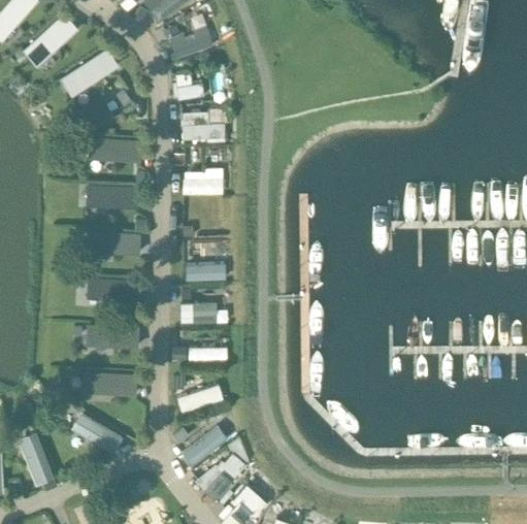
[(10,0),(0,12),(0,39),(2,41),(37,0),(10,0)]
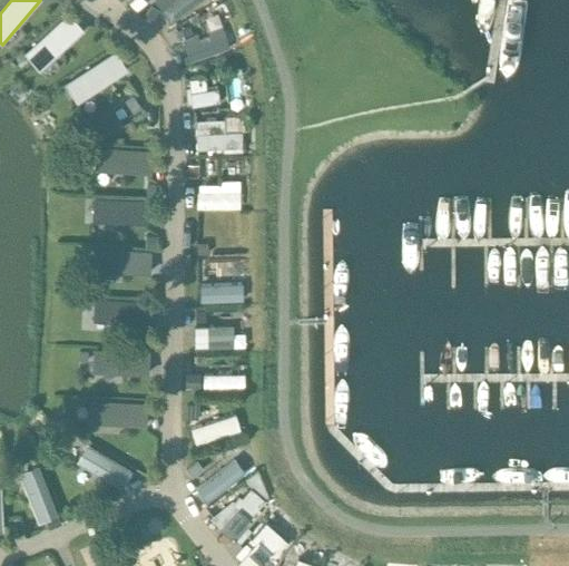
[(174,0),(162,9),(172,22),(202,0),(174,0)]
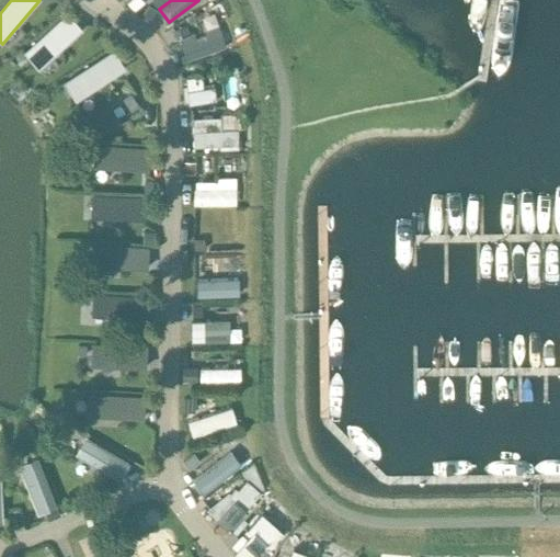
[(70,19),(26,56),(40,71),(83,33),(70,19)]
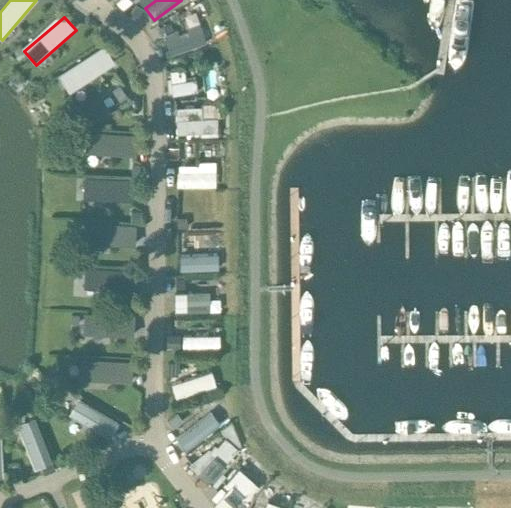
[(177,33),(165,37),(171,55),(205,45),(199,26),(188,29),(189,36),(180,39),(177,33)]
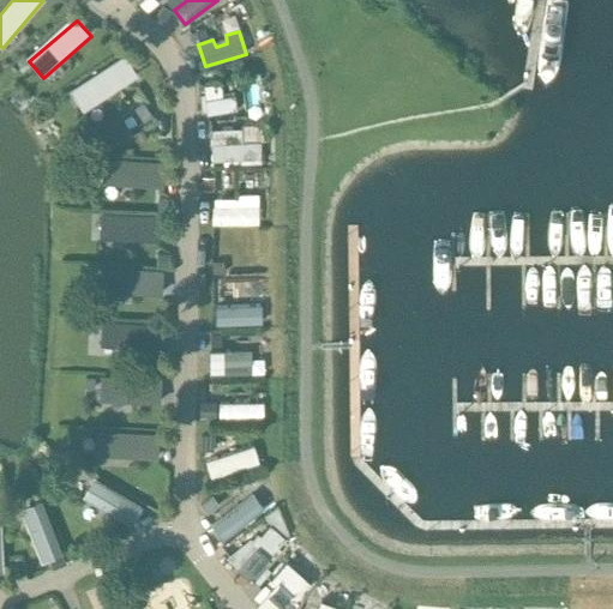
[(125,56),(71,92),(83,112),(137,76),(125,56)]
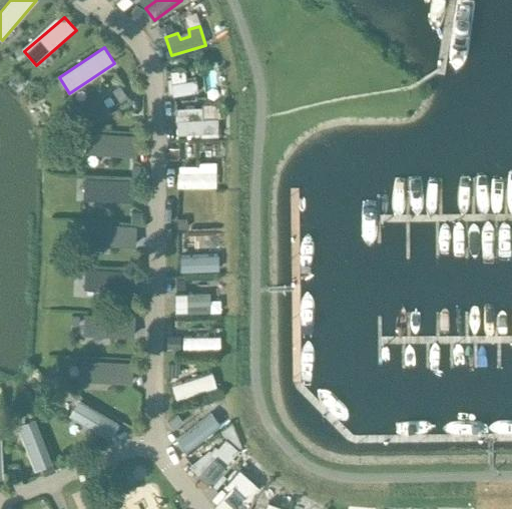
[(171,80),(167,81),(169,93),(172,93),(173,96),(197,94),(195,82),(185,83),(184,72),(170,73),(171,80)]
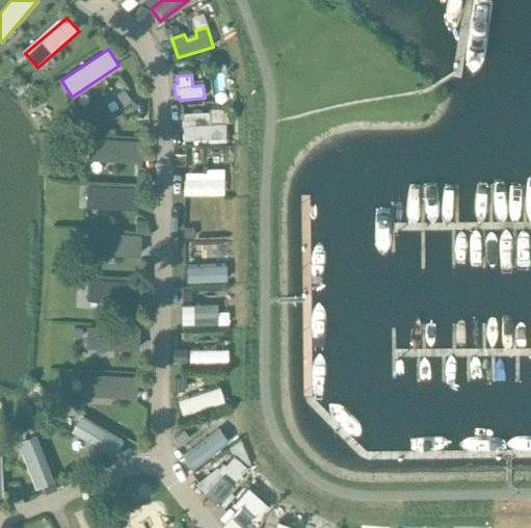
[(211,113),(184,113),(185,139),(209,139),(209,142),(226,142),(226,126),(226,121),(228,121),(229,110),(211,110),(211,113)]
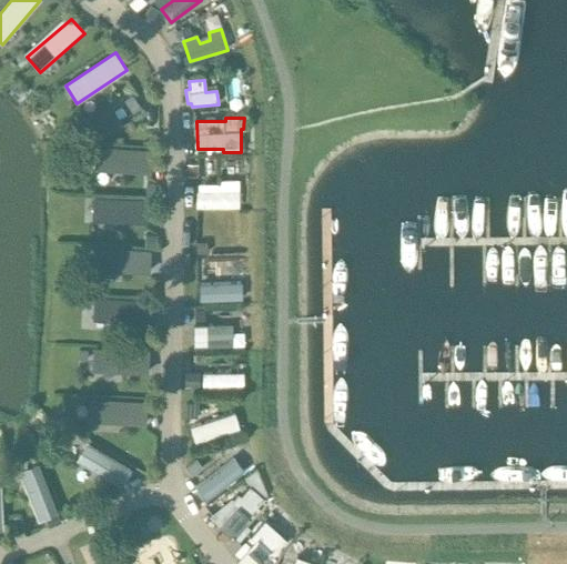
[(97,149),(95,170),(151,172),(153,152),(97,149)]
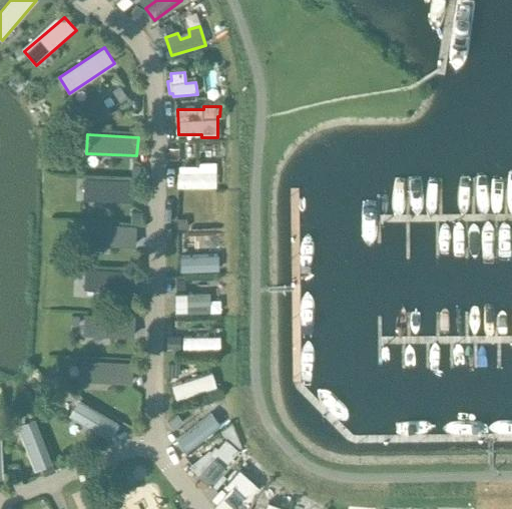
[(178,174),(177,188),(215,189),(216,175),(178,174)]
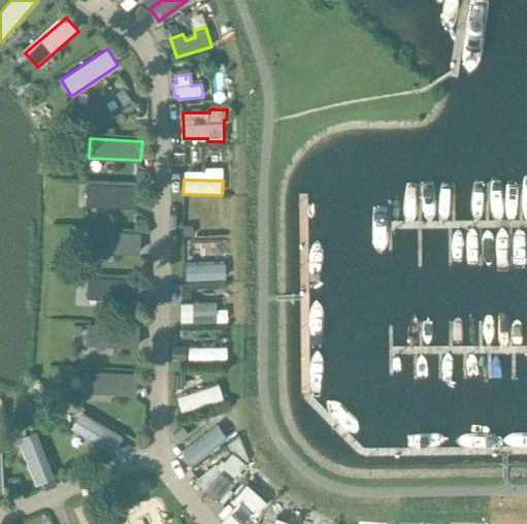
[(87,187),(87,206),(137,208),(138,188),(87,187)]
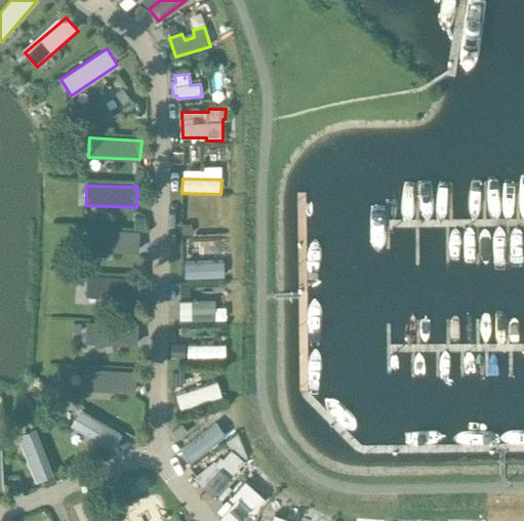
[(88,231),(87,250),(138,252),(138,233),(88,231)]
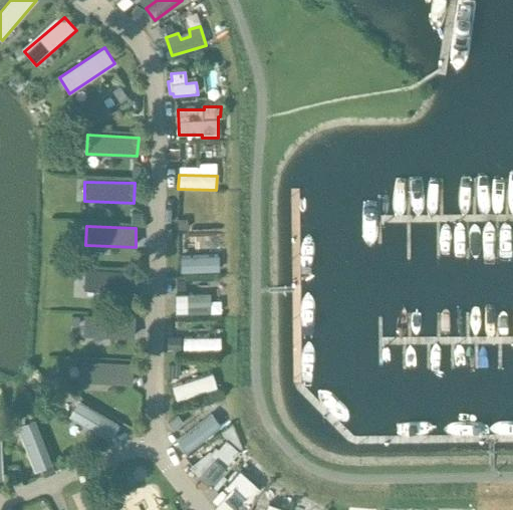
[(219,257),(182,257),(182,273),(219,273),(219,257)]
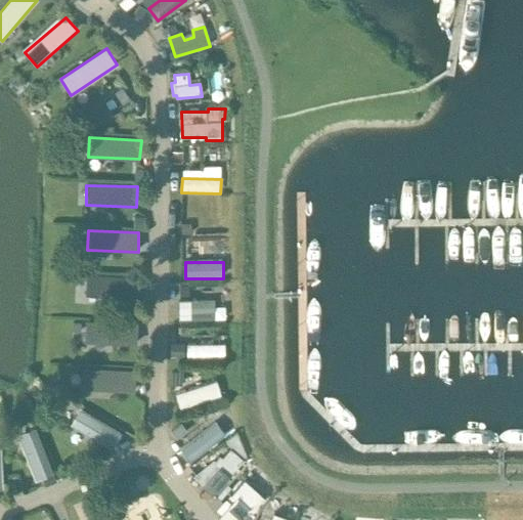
[(87,276),(86,295),(137,299),(138,280),(87,276)]
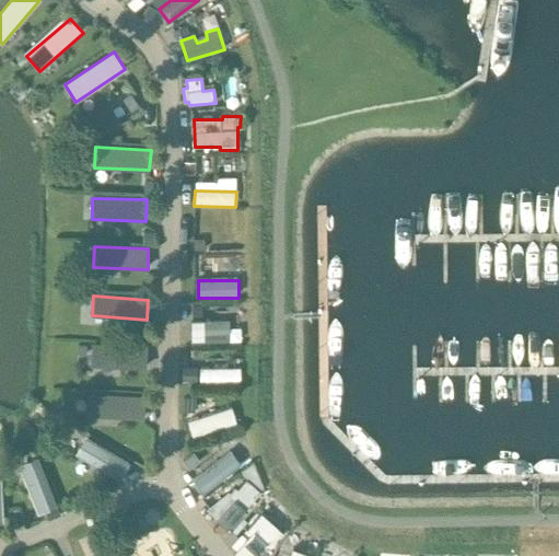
[(229,322),(191,322),(191,343),(229,343),(229,322)]
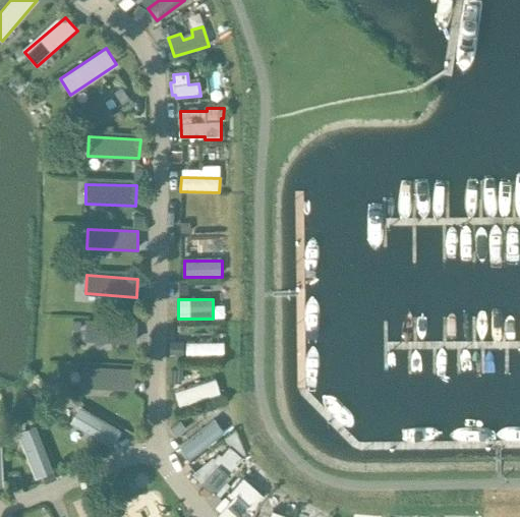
[(85,323),(84,340),(136,343),(137,325),(85,323)]
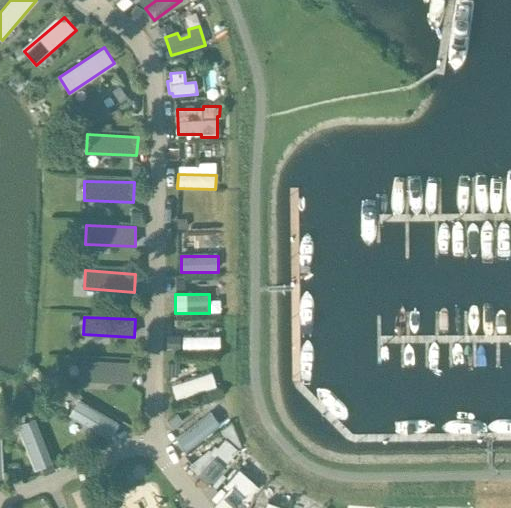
[(219,339),(183,338),(183,351),(219,351),(219,339)]
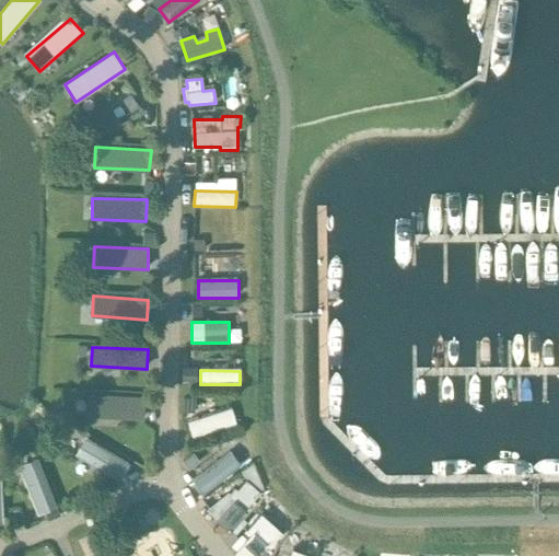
[(90,396),(89,417),(144,420),(146,400),(90,396)]
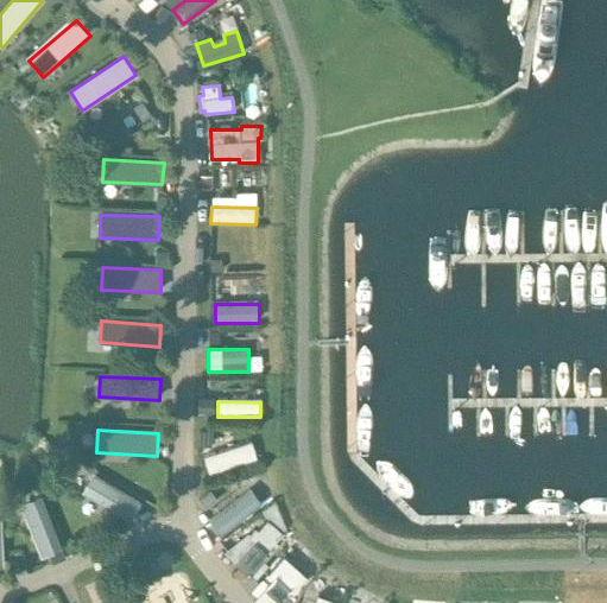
[(255,442),(204,444),(206,468),(257,464),(255,442)]
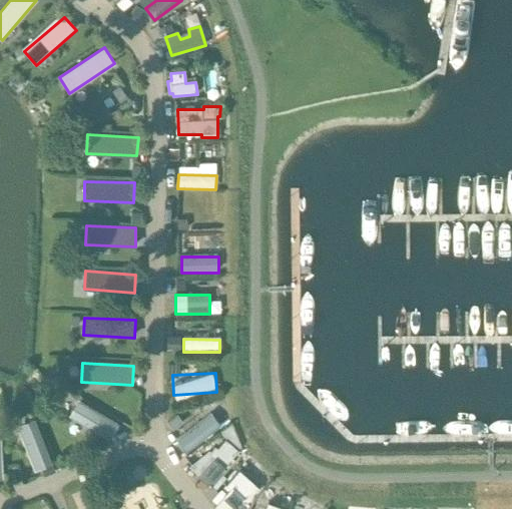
[(79,402),(69,418),(109,442),(118,426),(79,402)]
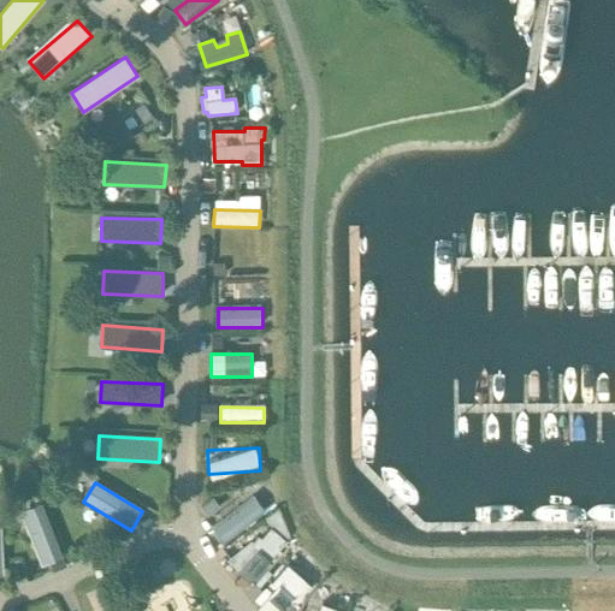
[(254,498),(213,527),(224,543),(265,512),(254,498)]
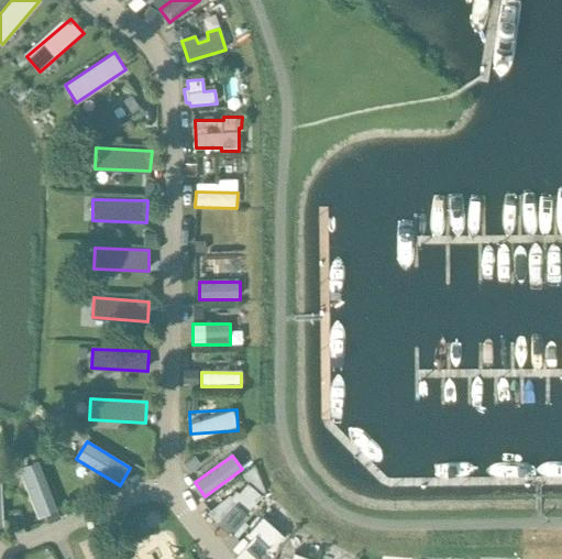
[(39,462),(19,469),(39,518),(57,511),(39,462)]
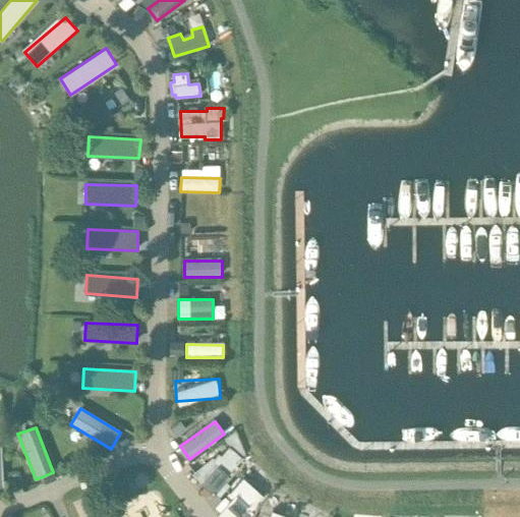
[(213,460),(193,475),(216,495),(229,481),(225,478),(241,459),(229,448),(222,457),(219,455),(213,461),(213,460)]
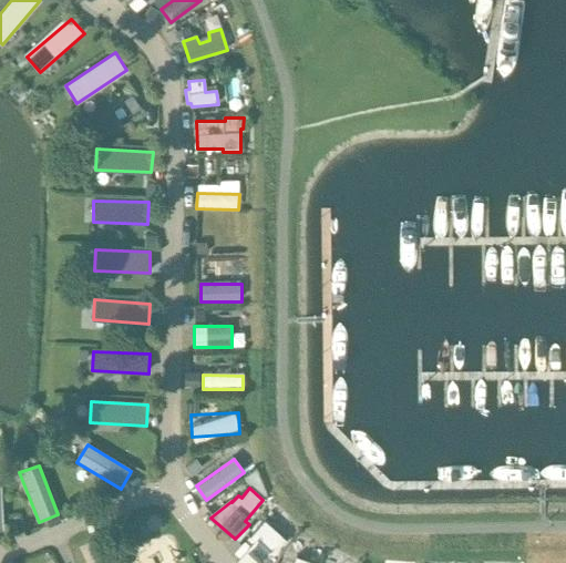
[(238,559),(236,562),(259,562),(267,555),(271,560),(279,550),(280,551),(283,549),(281,548),(286,543),(265,523),(240,549),(245,553),(238,559)]
